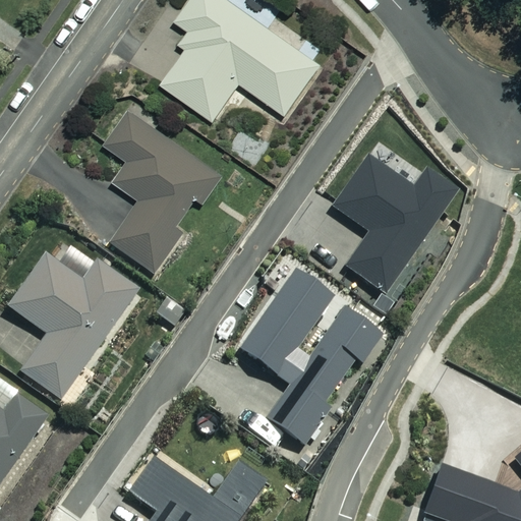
[(285,118),(322,67),(313,61),(321,53),(275,21),(269,31),(225,0),(192,0),(175,24),(188,34),(179,46),(186,52),(161,87),(214,124),(241,87),(285,118)]
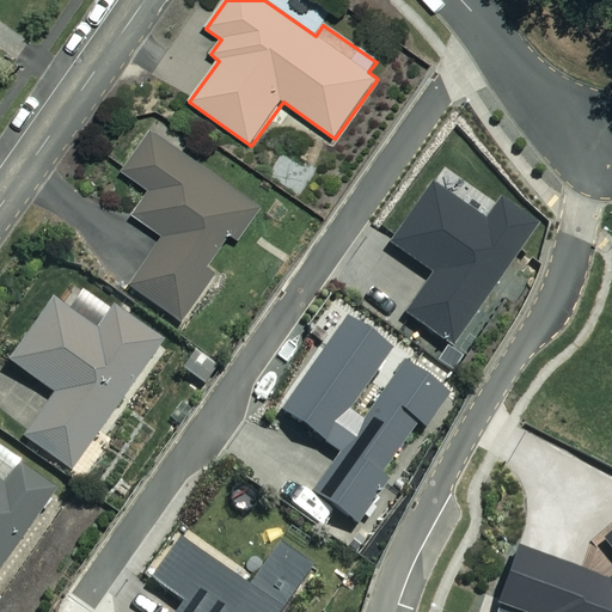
[(256,206),(150,134),(122,175),(147,191),(130,216),(161,237),(127,287),(179,323),(210,279),(202,273),(230,232),(234,236),(256,206)]
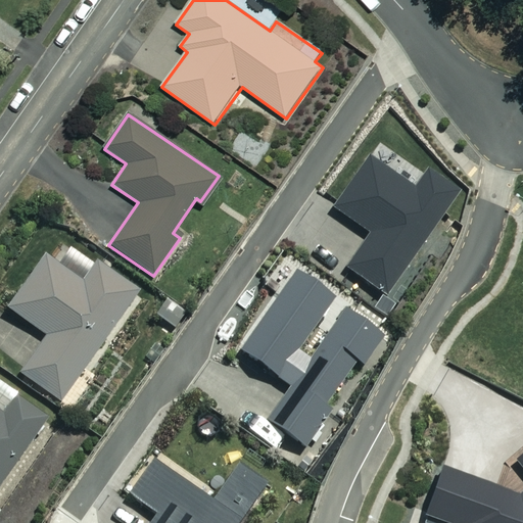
[(343,269),(386,298),(459,194),(426,172),(414,190),(367,157),(331,208),(367,234),(343,269)]
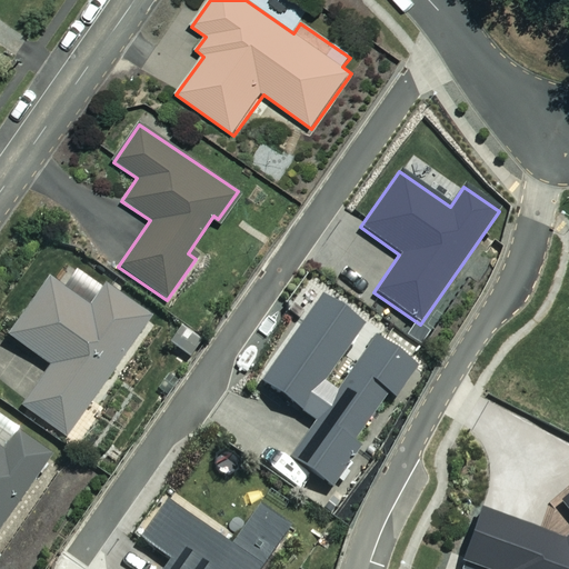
[(89,310),(49,282),(8,339),(49,369),(21,407),(66,438),(150,319),(106,287),(89,310)]
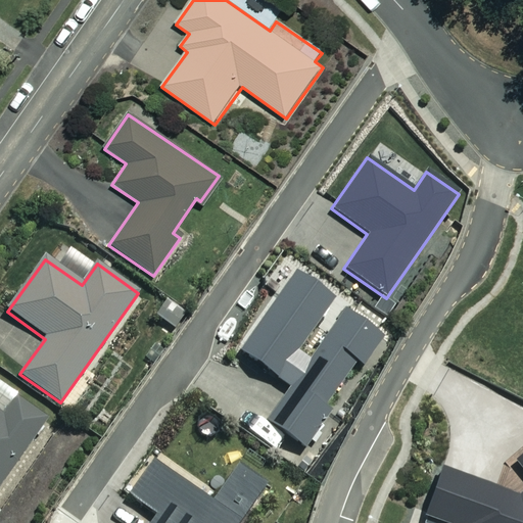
[(267,420),(306,447),(333,410),(326,405),(359,361),(366,365),(385,337),(346,308),(312,358),(301,350),(339,297),(297,268),(238,349),(291,386),(267,420)]
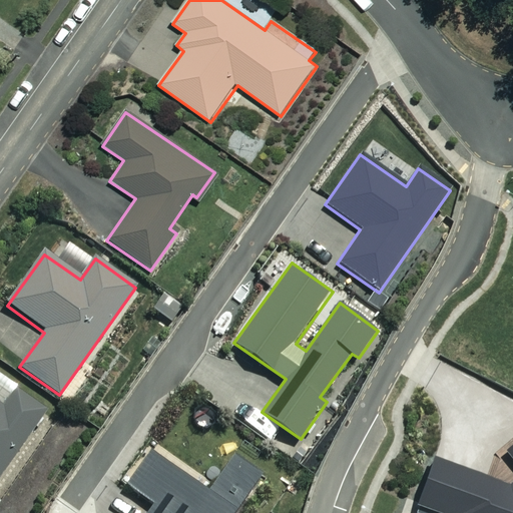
[(3,410),(0,407),(0,475),(47,409),(19,388),(3,410)]
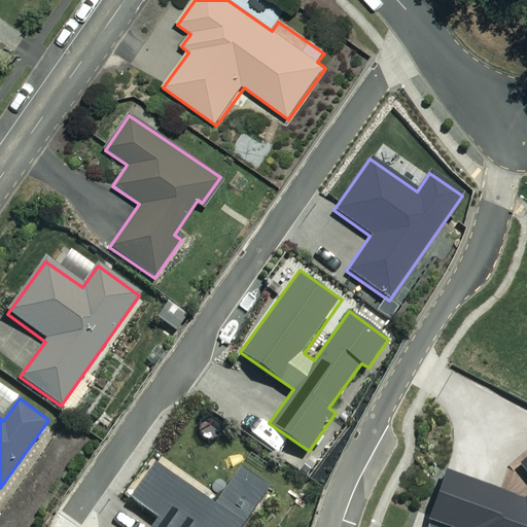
[(526,526),(526,457),(520,463),(526,471),(526,496),(524,499),(447,470),(428,520),(447,526),(526,526)]
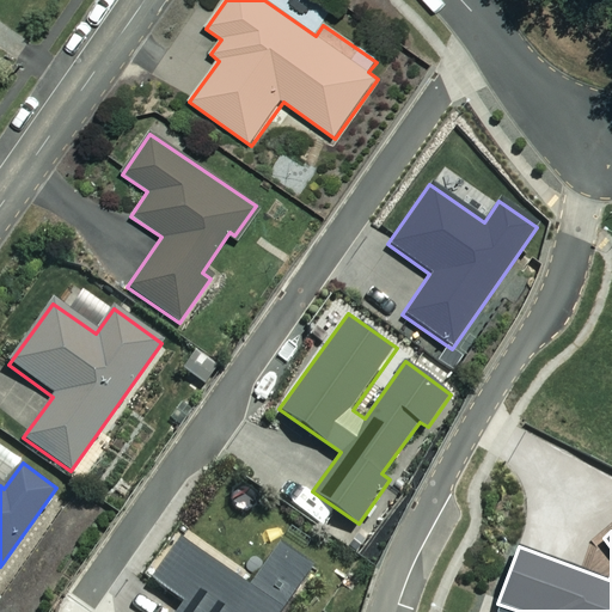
[(176,611),(282,611),(316,565),(281,542),(250,586),(181,537),(152,579),(184,601),(176,611)]
